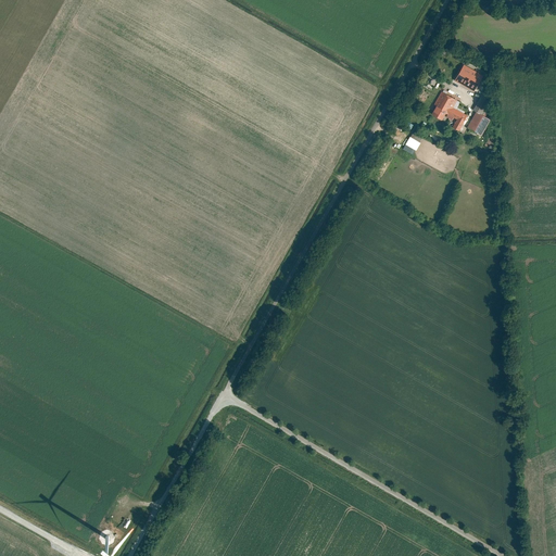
[(484,76),(465,65),(455,81),(475,93),(484,76)]
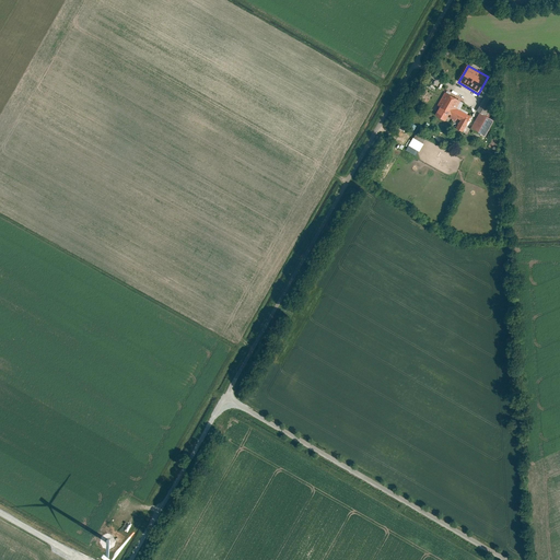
[(462,102),(444,92),(435,106),(439,108),(434,116),(444,121),(448,115),(451,116),(450,119),(458,124),(455,129),(462,133),(471,117),(457,109),(462,102)]
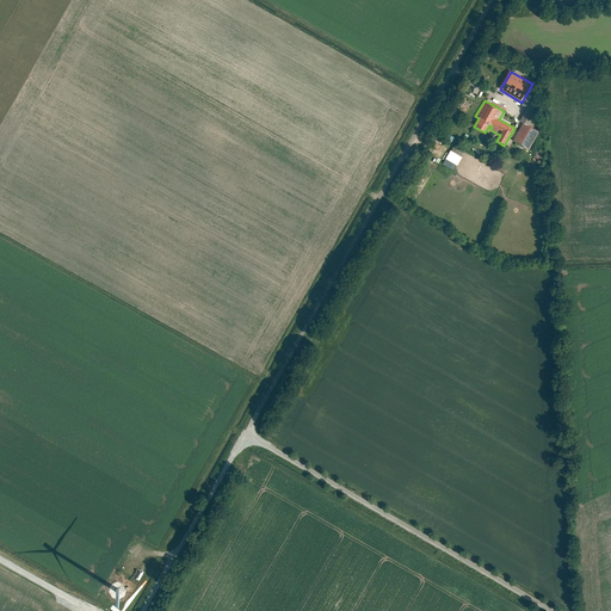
[(519,122),(523,123),(532,128),(542,110),(529,103),(519,122)]
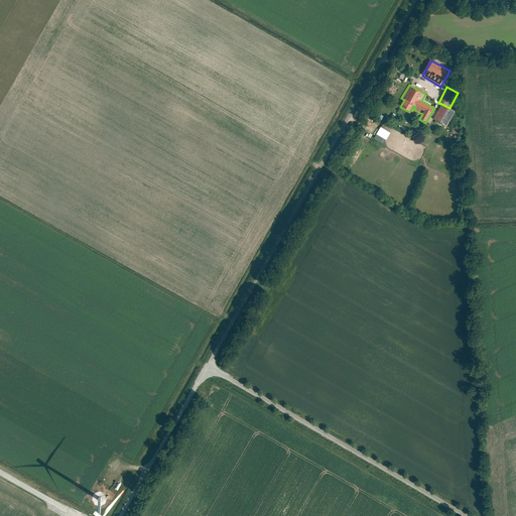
[(449,108),(441,104),(433,120),(447,127),(456,112),(449,108)]
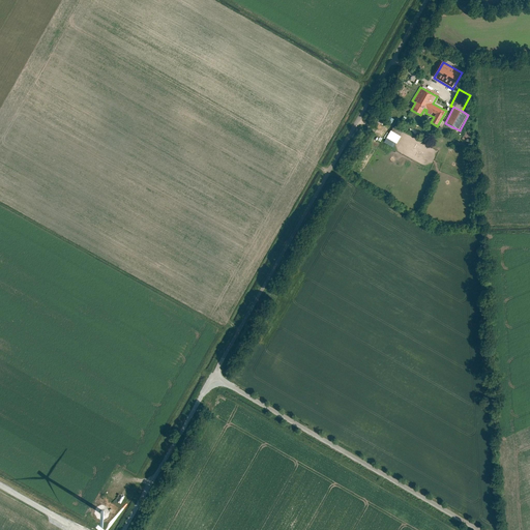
[(384,142),(394,148),(401,136),(391,130),(384,142)]
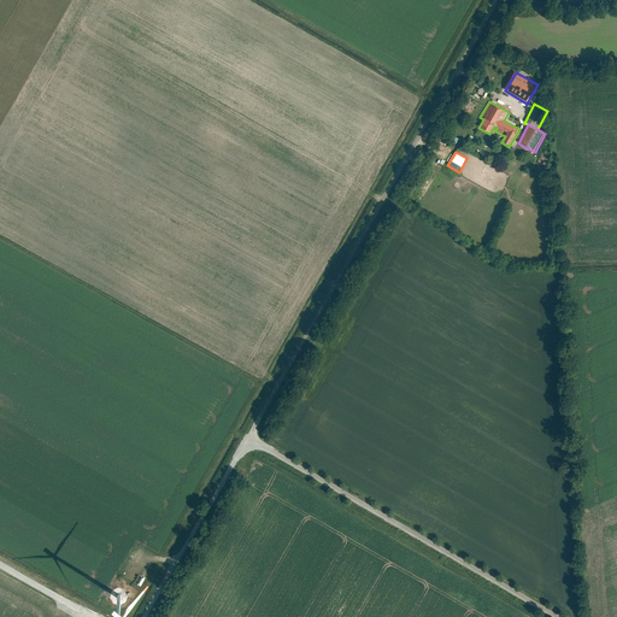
All buildings are outlined.
